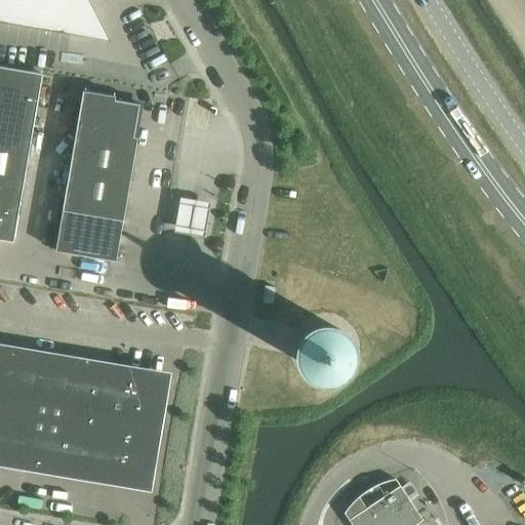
[(0,0),(0,23),(99,40),(79,0),(0,0)]
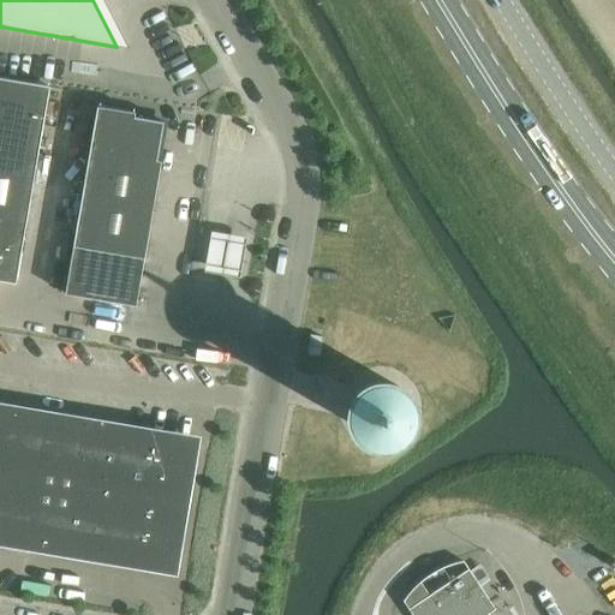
[(0,77),(0,151),(36,159),(49,87),(0,77)]
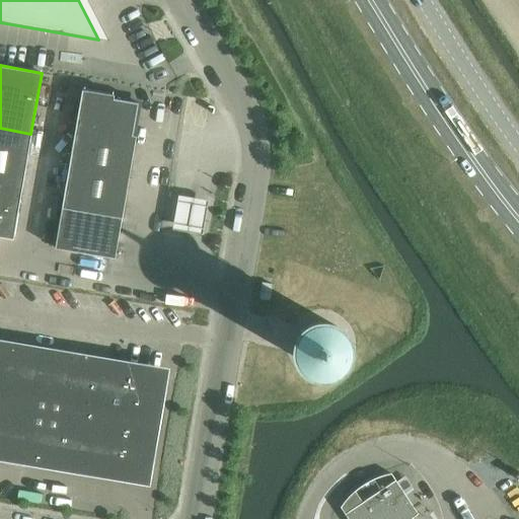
[(114,95),(81,89),(54,246),(115,256),(135,136),(132,135),(137,102),(113,98),(114,95)]
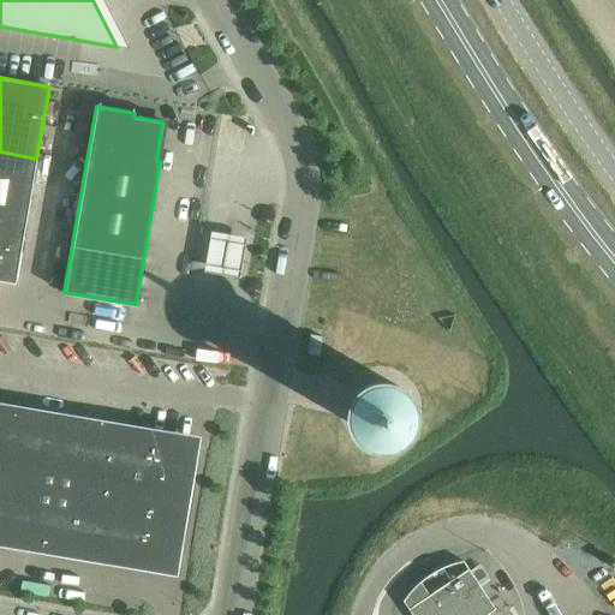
[(0,151),(0,280),(15,284),(36,159),(0,151)]
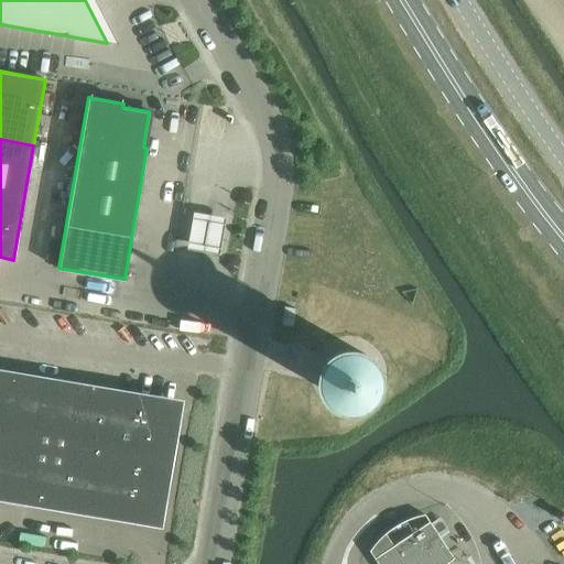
[(226,217),(193,213),(187,250),(221,255),(226,217)]
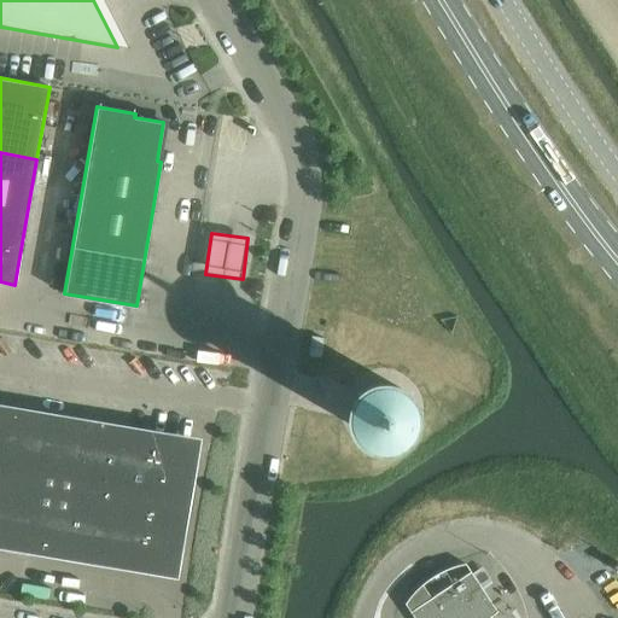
[(309,356),(320,357),(324,338),(312,337),(309,356)]
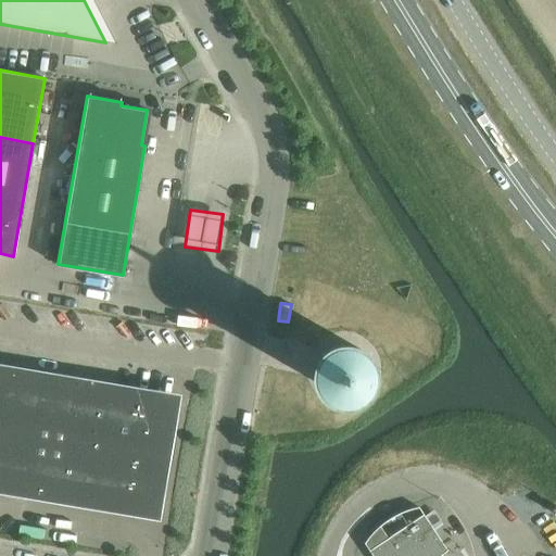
[(318,375),(320,380),(324,386),(327,389),(332,392),(338,394),(343,395),(349,394),(354,392),(359,390),(364,386),(367,380),(368,375),(369,369),(369,364),(367,358),(364,353),(359,350),(355,346),(350,344),(344,343),(338,344),(332,346),(328,349),(324,353),(320,358),(318,363),(318,369),(318,375)]
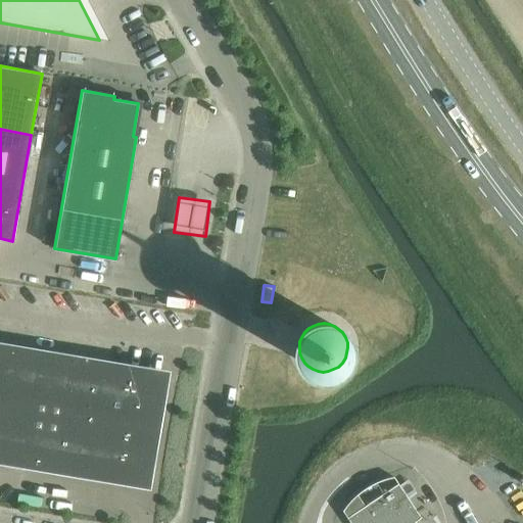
[(2,392),(9,347),(0,345),(0,402),(0,403),(2,392)]
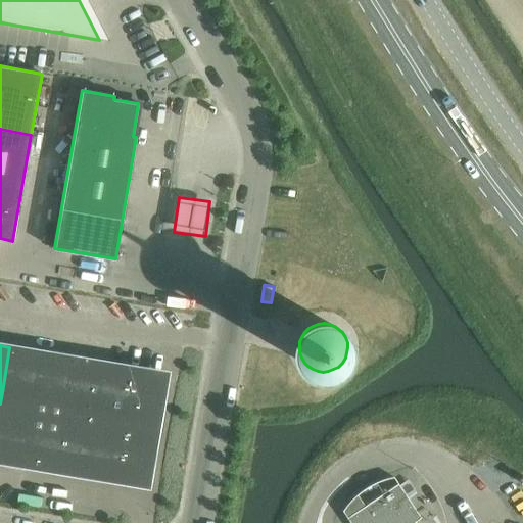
[(9,347),(2,392),(34,397),(41,352),(9,347)]
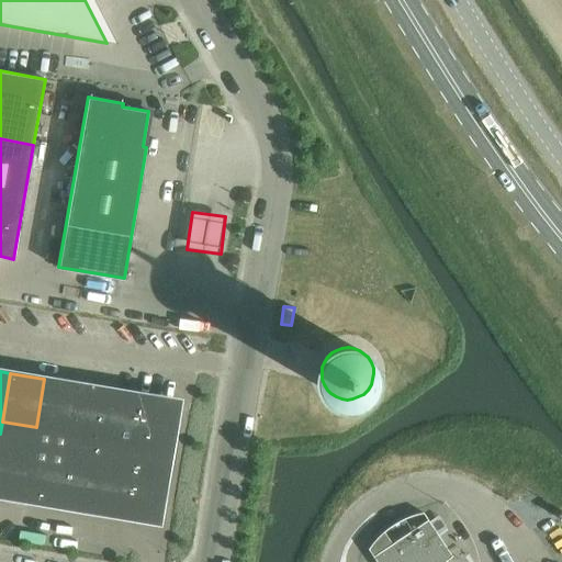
[(79,385),(44,379),(36,427),(71,433),(79,385)]
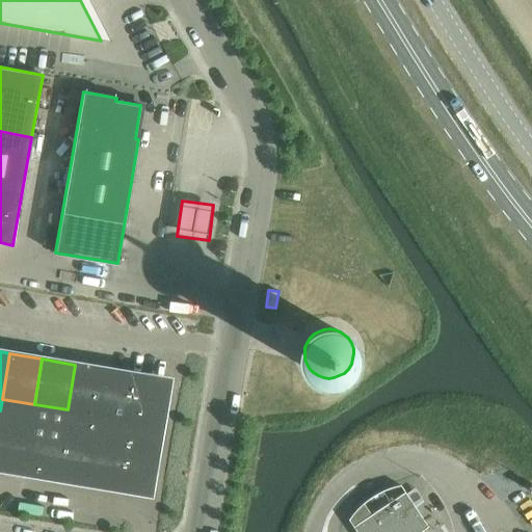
[(106,370),(75,365),(68,409),(99,415),(106,370)]
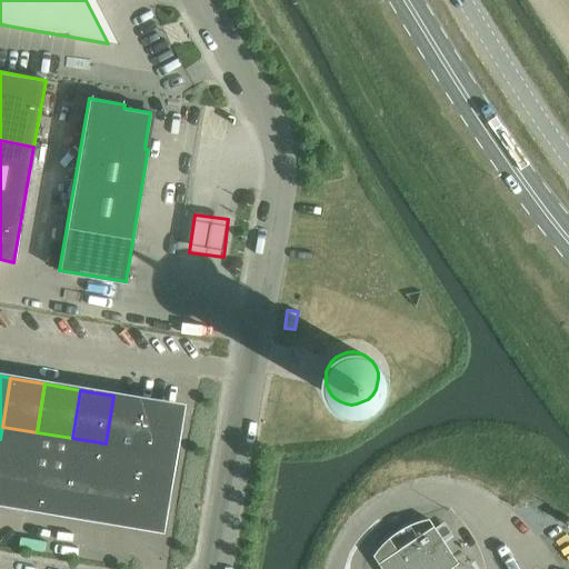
[(172,412),(112,402),(106,443),(166,453),(172,412)]
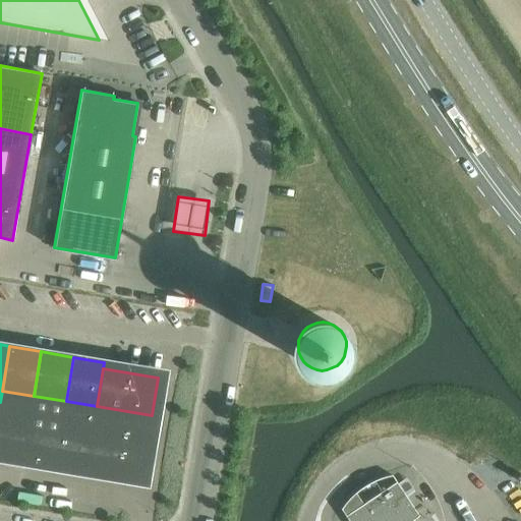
[(34,396),(2,391),(0,402),(0,403),(0,458),(22,462),(34,396)]
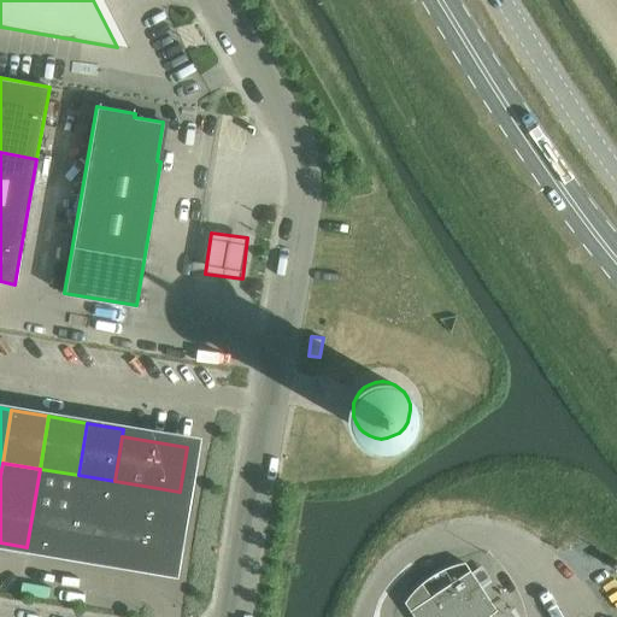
[(27,547),(65,554),(66,547),(78,475),(40,469),(27,547)]
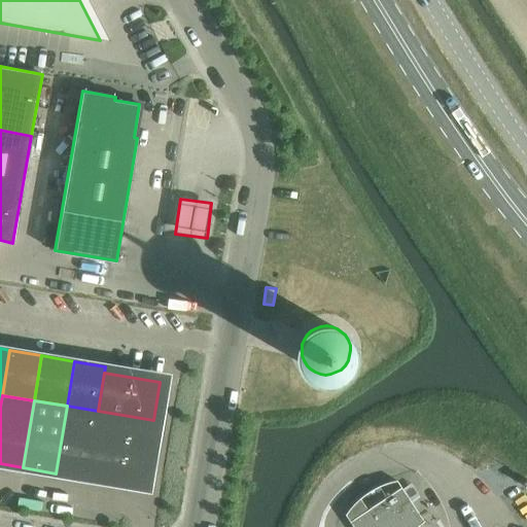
[(88,472),(98,411),(67,406),(57,467),(88,472)]
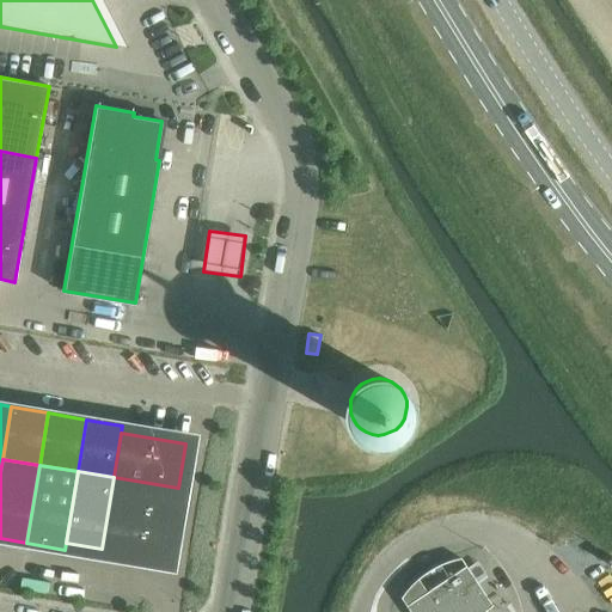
[(114,477),(102,549),(166,560),(178,488),(114,477)]
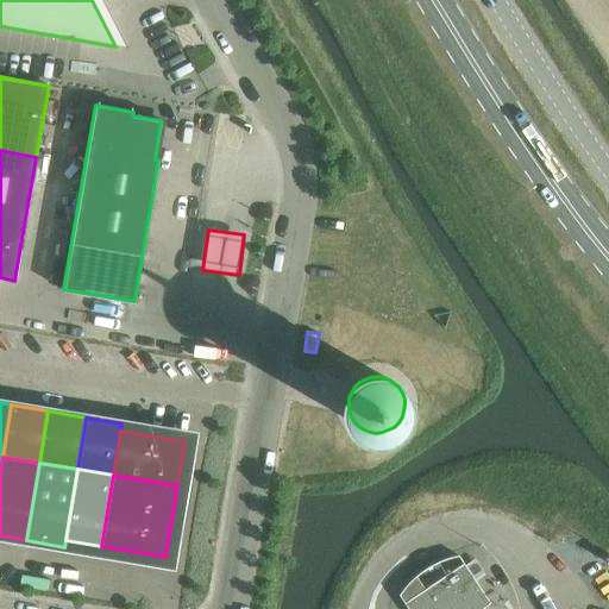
[(399,595),(407,608),(479,608),(490,603),(458,556),(444,559),(431,565),(419,573),(407,584),(399,595)]
